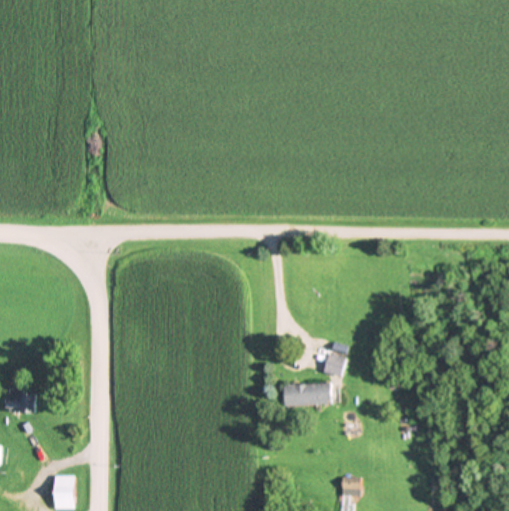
[(341,378),(347,359),(329,353),(323,372),(341,378)]
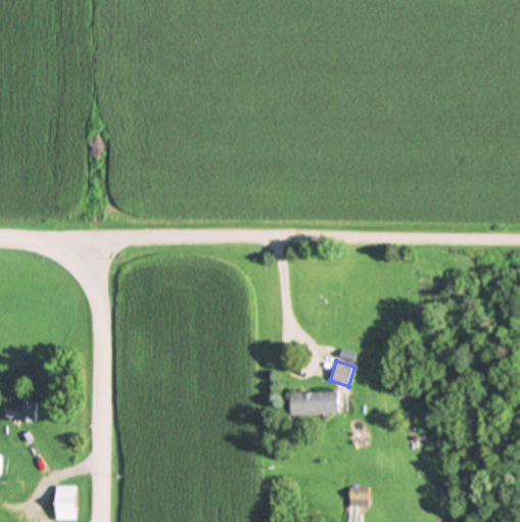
[(339,414),(338,392),(289,393),(290,416),(339,414)]
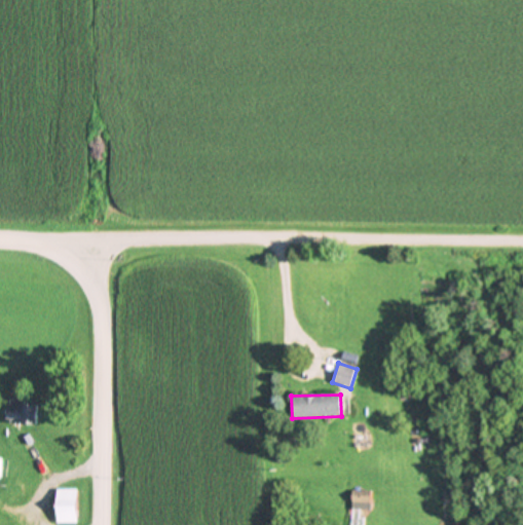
[(35,403),(6,403),(5,423),(35,424),(35,403)]
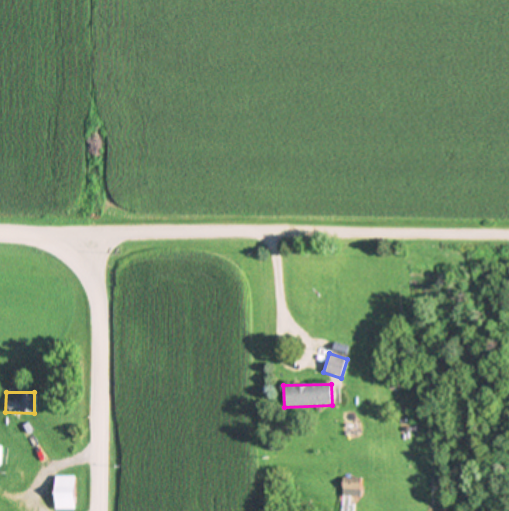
[(74,476),(54,476),(54,509),(74,509),(74,476)]
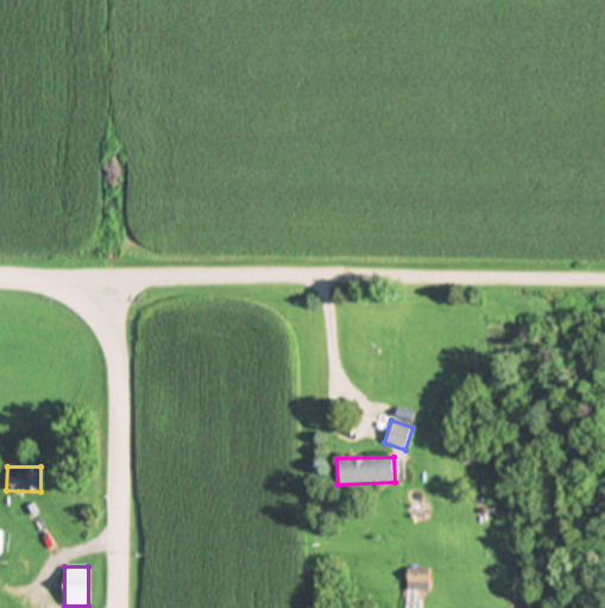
[(428,568),(407,568),(407,582),(428,582),(428,568)]
